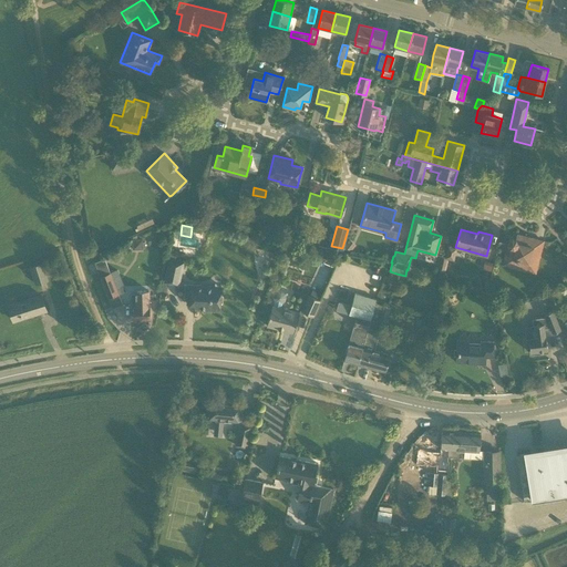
[(535,272),(543,241),(517,234),(516,239),(512,238),(508,240),(503,265),(535,272)]
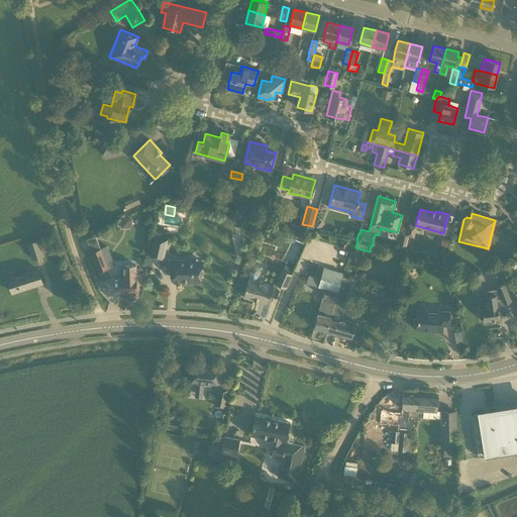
[(120,218),(121,228),(130,227),(130,218),(120,218)]
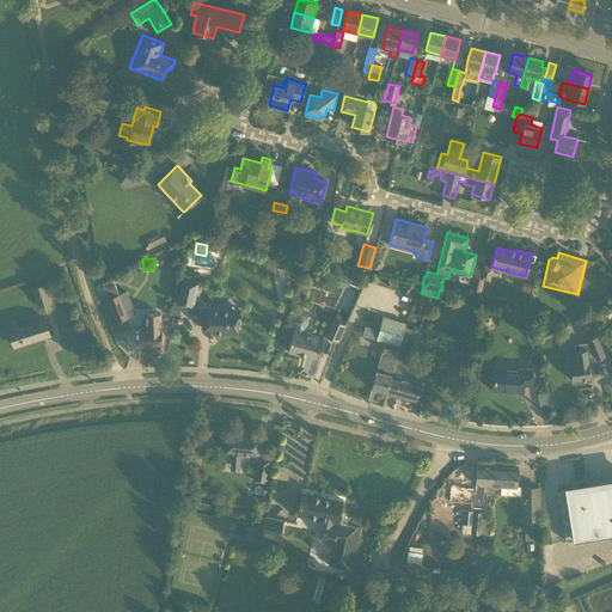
[(349,282),(360,287),(365,276),(354,271),(349,282)]
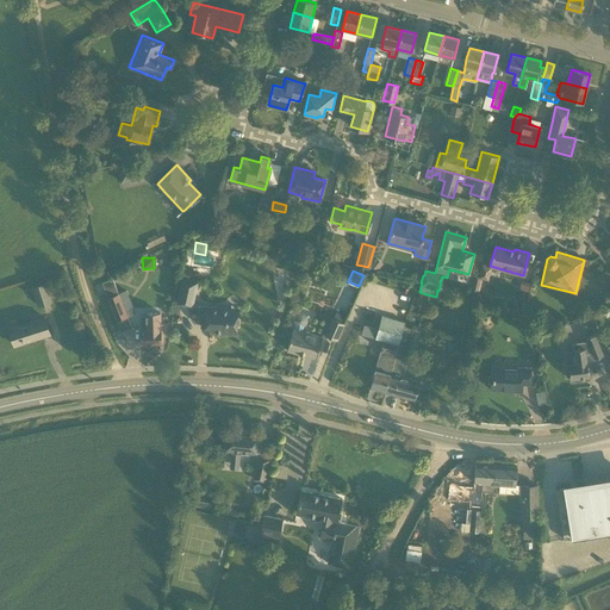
[(198,281),(188,279),(190,273),(184,272),(176,304),(192,307),(198,281)]
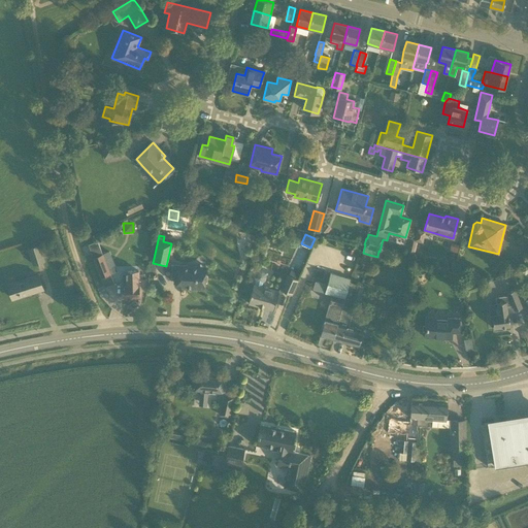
[(102,254),(97,240),(89,244),(93,258),(100,277),(110,273),(102,254)]
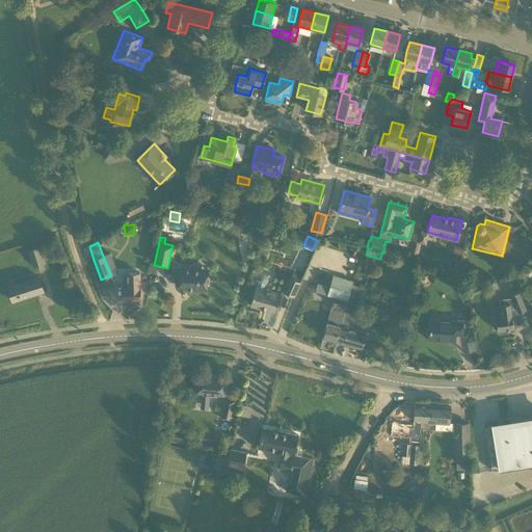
[(40,246),(28,249),(33,267),(45,263),(40,246)]
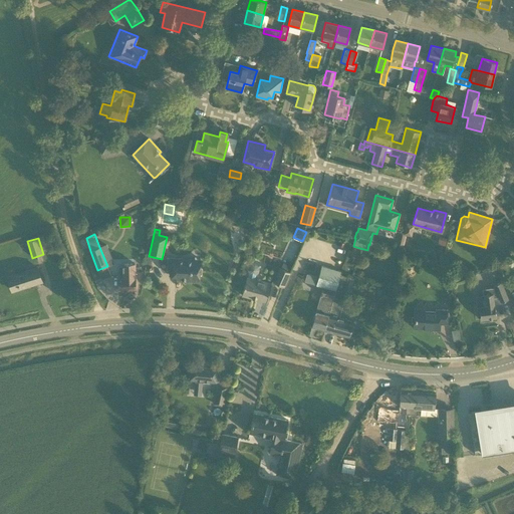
[(199,282),(201,259),(171,258),(170,275),(178,275),(177,280),(199,282)]
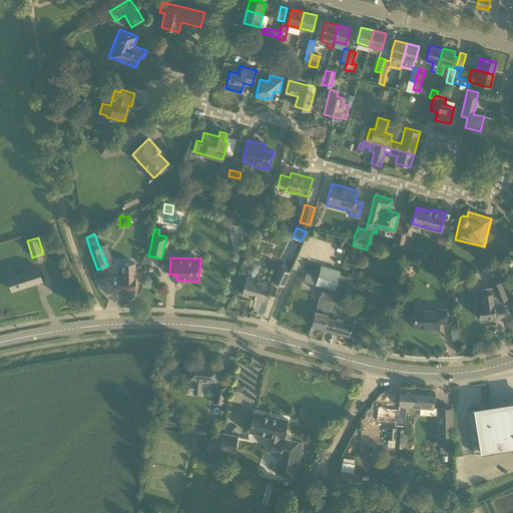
[(289,272),(291,266),(283,262),(280,268),(274,282),(284,286),(290,272),(289,272)]
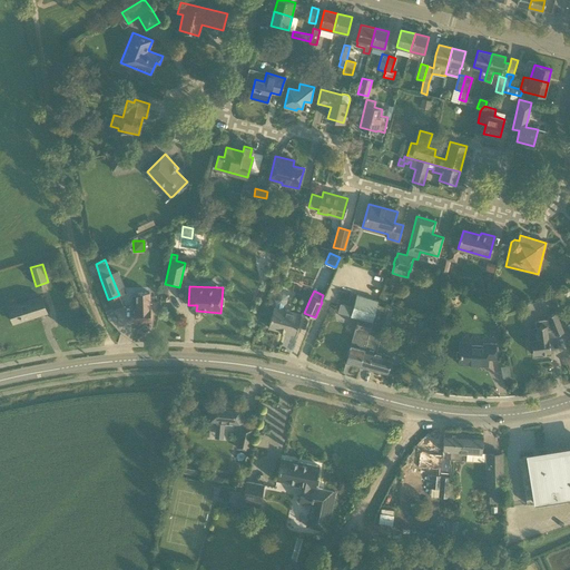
[(149,301),(149,292),(135,292),(136,305),(130,306),(131,322),(150,321),(150,308),(149,301)]
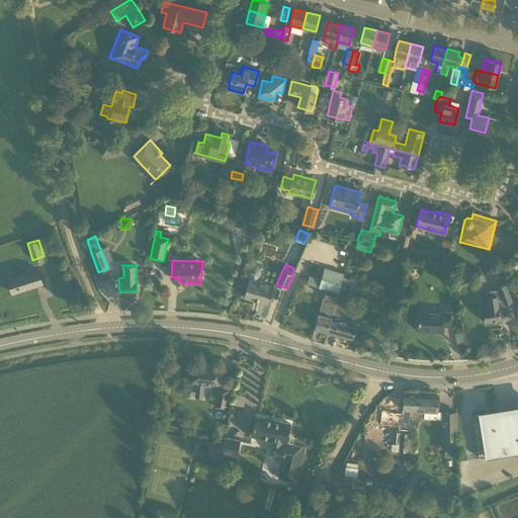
[(327,333),(352,340),(356,324),(342,320),(349,292),(347,292),(350,279),(354,267),(347,265),(343,276),(327,333)]
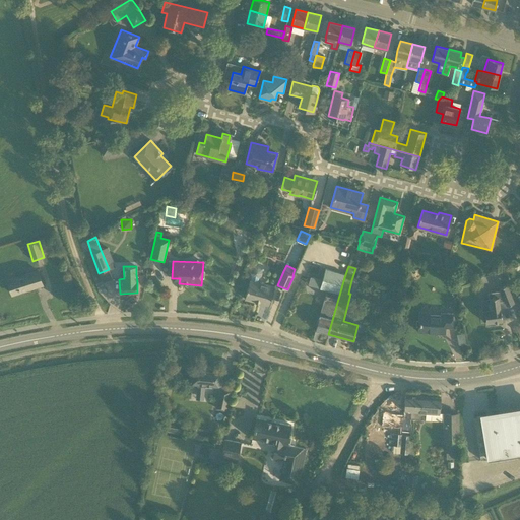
[(251,280),(249,280),(245,299),(270,306),(275,287),(258,282),(258,278),(261,276),(262,272),(261,269),(258,267),(254,267),(252,269),(251,273),(252,276),(251,280)]
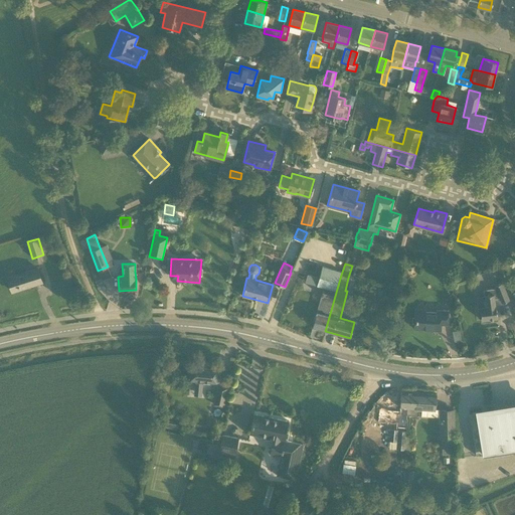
[(315,318),(312,327),(325,331),(341,275),(342,272),(332,269),(322,267),(317,286),(323,288),(315,318)]
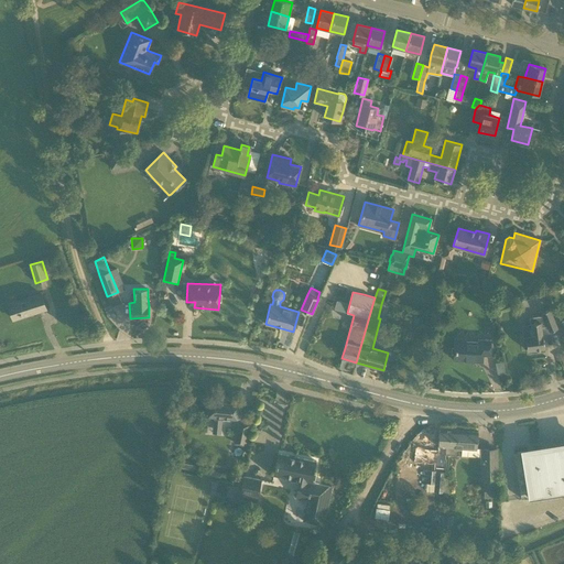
[(46,308),(41,294),(9,304),(13,320),(46,308)]
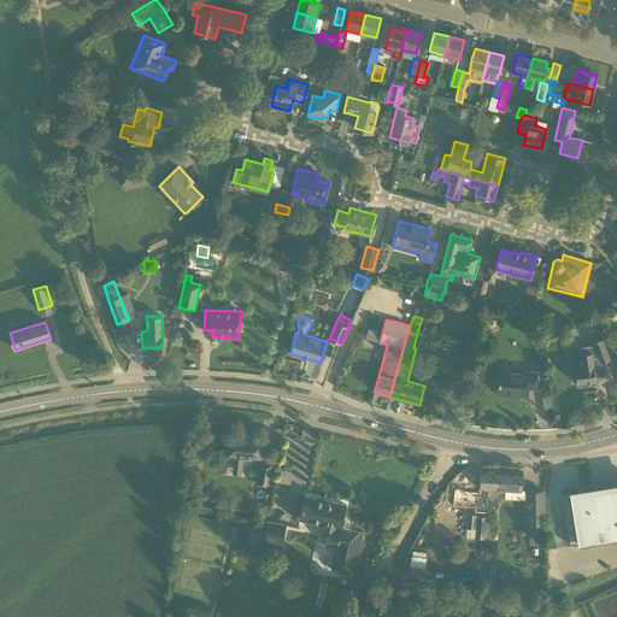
[(577,381),(577,383),(595,381),(594,369),(592,357),(598,357),(600,363),(611,359),(605,345),(601,339),(592,342),(593,345),(580,347),(581,359),(585,358),(586,366),(575,368),(571,369),(574,381),(577,381)]
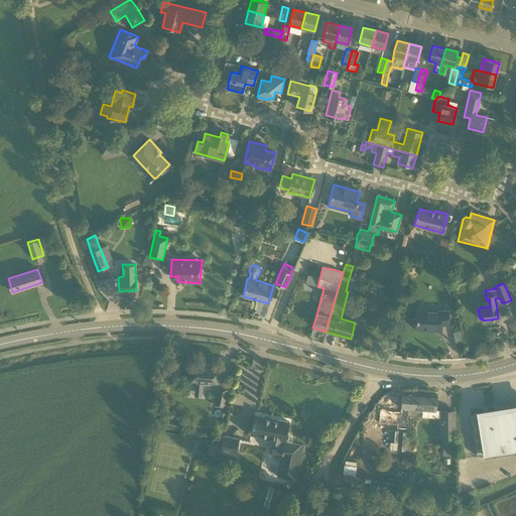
[(515,290),(514,284),(507,287),(514,307),(515,306),(515,290)]
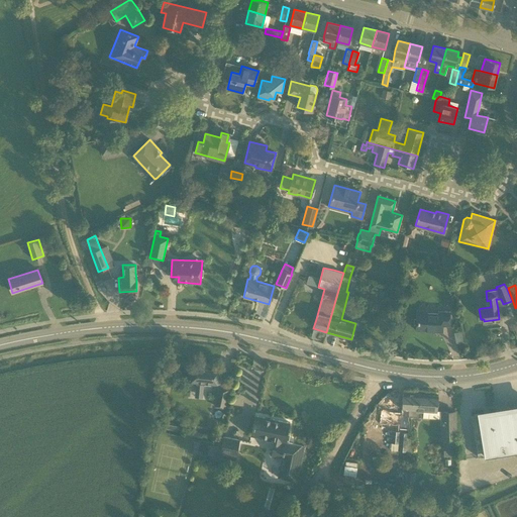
[(416,309),(416,319),(416,329),(431,330),(431,331),(442,331),(442,325),(449,325),(449,311),(438,311),(438,312),(424,312),(424,310),(416,309)]
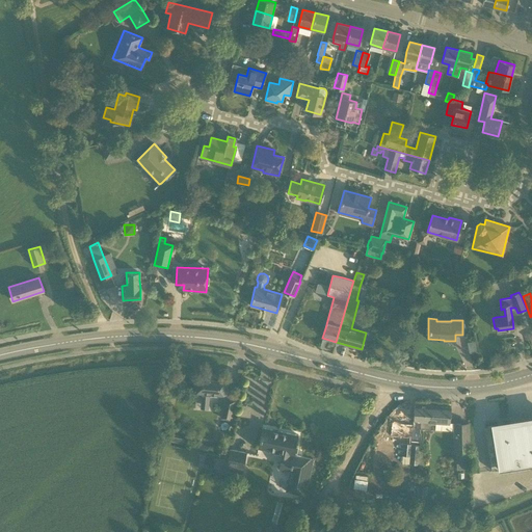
[(228,381),(194,378),(193,392),(202,393),(201,408),(208,409),(210,395),(217,396),(218,394),(224,395),(227,395),(228,381)]
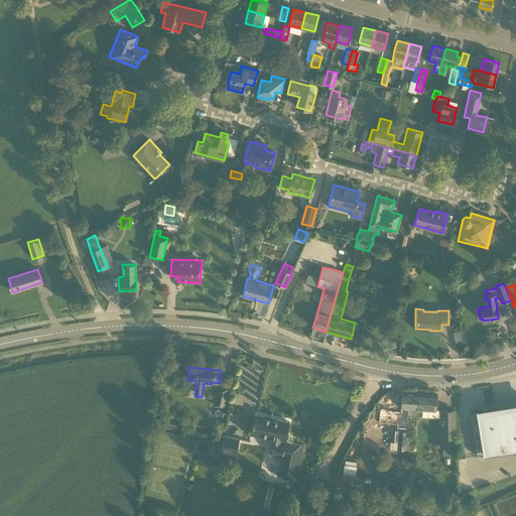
[(229,388),(219,386),(214,406),(224,408),(229,388)]
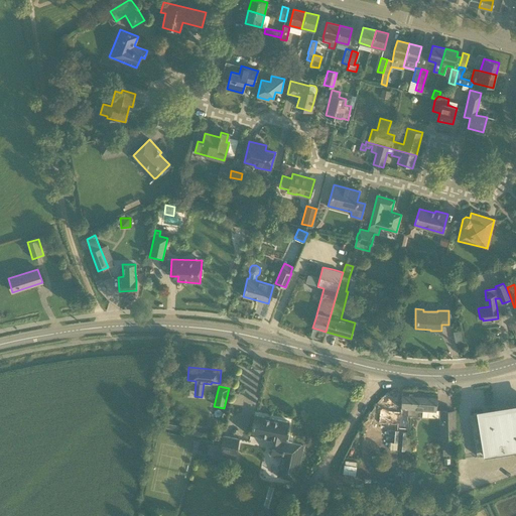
[(408,409),(411,410),(412,393),(402,392),(400,408),(401,408),(399,425),(406,426),(407,416),(408,409)]
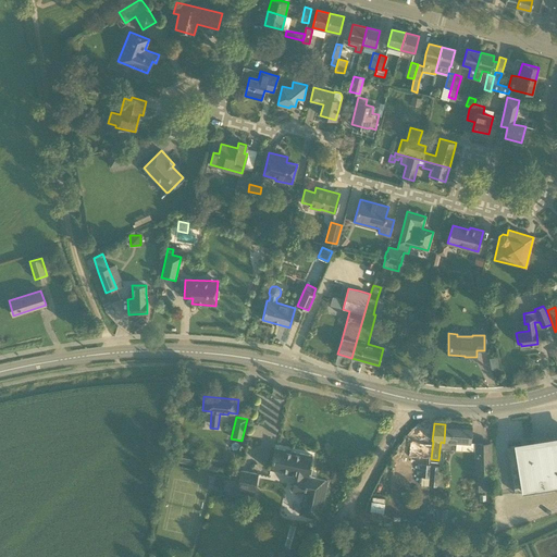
[(441,442),(440,449),(441,449),(441,448),(468,450),(468,443),(471,443),(472,426),(445,424),(444,443),(441,442)]
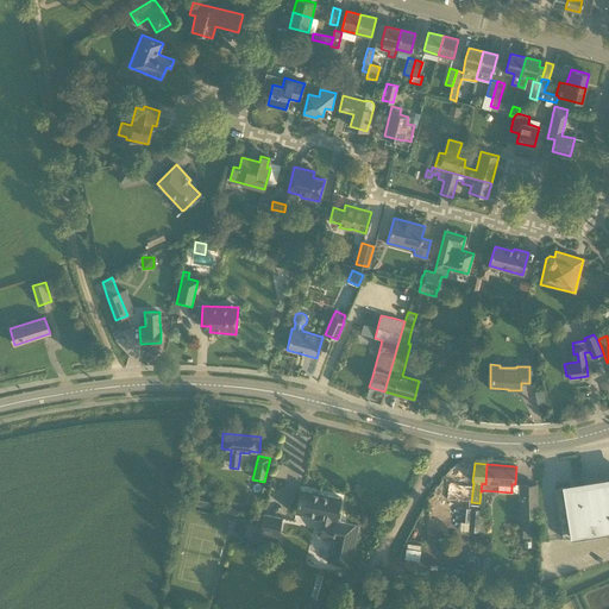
[(608,479),(554,489),(557,501),(563,537),(608,528),(608,479)]
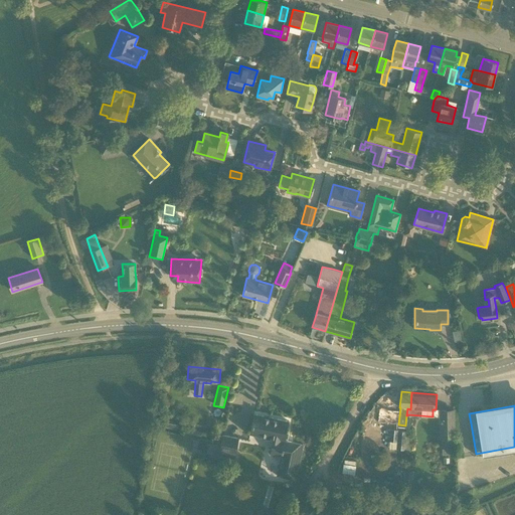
[(440,410),(439,410),(439,417),(440,440),(441,439),(441,448),(442,448),(442,455),(454,455),(454,448),(454,419),(453,409),(440,410)]
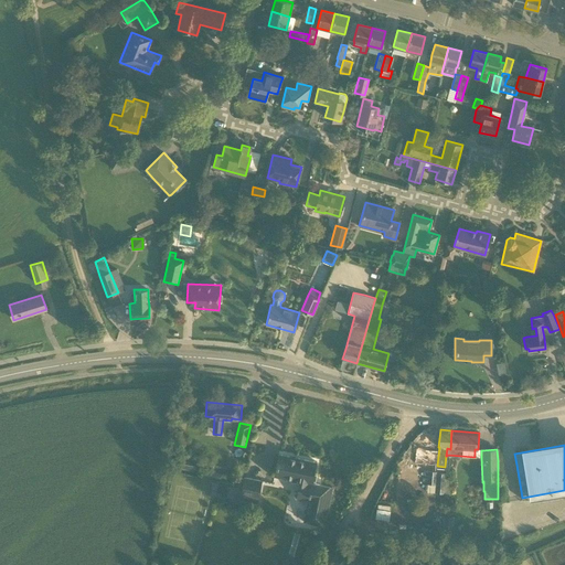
[(274,477),(290,480),(290,482),(300,484),(299,486),(297,486),(297,491),(295,493),(294,497),(296,499),(298,500),(301,500),(302,498),(310,500),(306,522),(313,524),(324,526),(332,487),(312,483),(317,462),(278,454),(276,465),(274,477)]
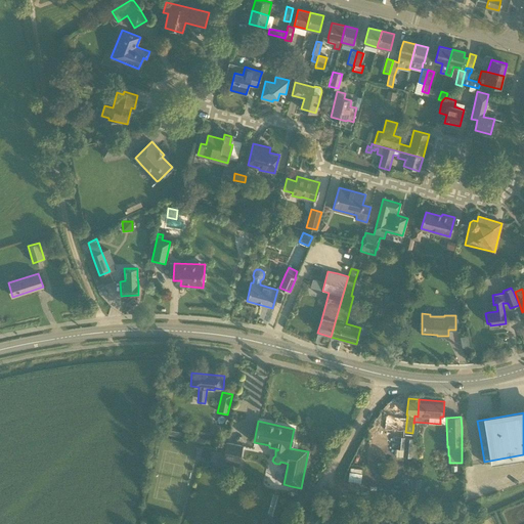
[(397,434),(395,456),(412,457),(413,444),(422,444),(423,436),(413,435),(413,439),(405,438),(406,435),(397,434)]
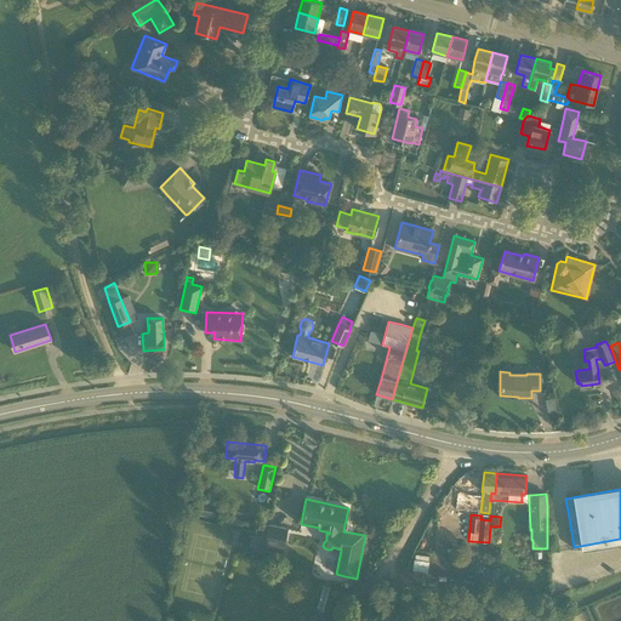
[(283,553),(288,529),(269,525),(265,550),(283,553)]
